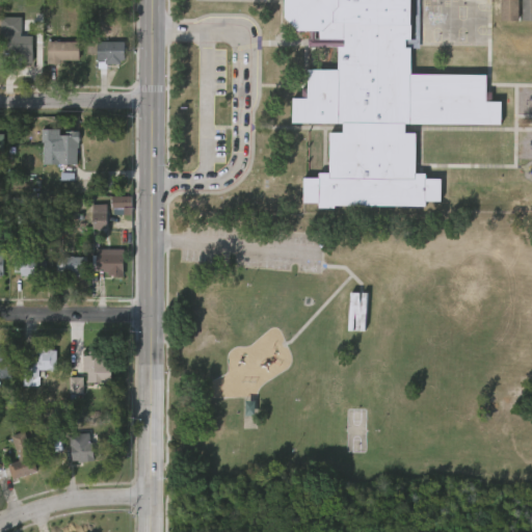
[(531,0),(531,21),(522,21),(522,0),(517,0),(517,21),(500,21),(500,0),(419,0),(419,49),(408,49),(408,76),(484,76),(484,90),(491,90),(490,103),(499,103),(499,123),(403,123),(403,134),(414,134),(413,171),(424,173),(424,178),(439,178),(439,200),(424,200),(424,205),(333,205),(333,207),(317,207),(317,202),(301,202),(301,177),(317,177),(317,171),(327,171),(327,131),(341,131),(341,122),(290,122),(290,100),(300,100),(300,89),(304,89),(306,71),(336,71),(336,48),(306,48),(306,41),(309,41),(309,33),(293,32),(282,20),(282,0),(531,0)]
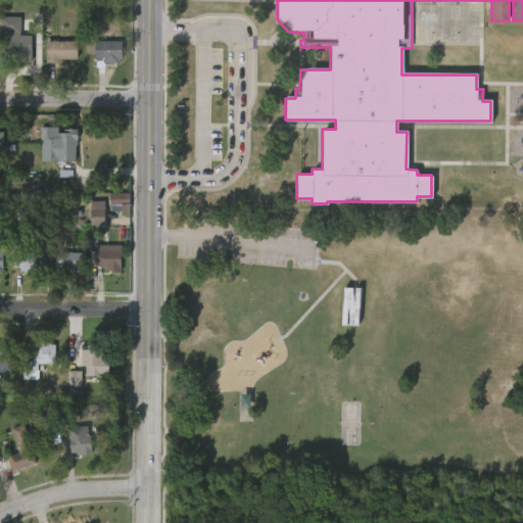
[(21,19),(20,35),(33,36),(32,63),(16,62),(17,52),(3,52),(3,35),(4,35),(4,31),(0,31),(1,16),(21,17),(21,19)]
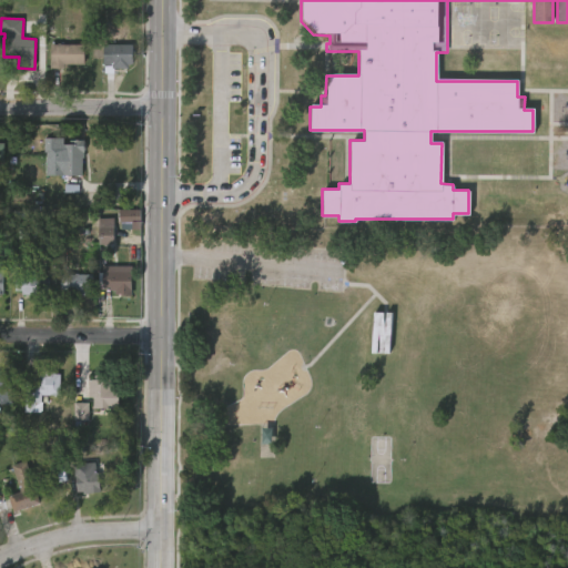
[(82,46),(81,66),(62,64),(62,69),(48,69),(49,44),(82,46)]
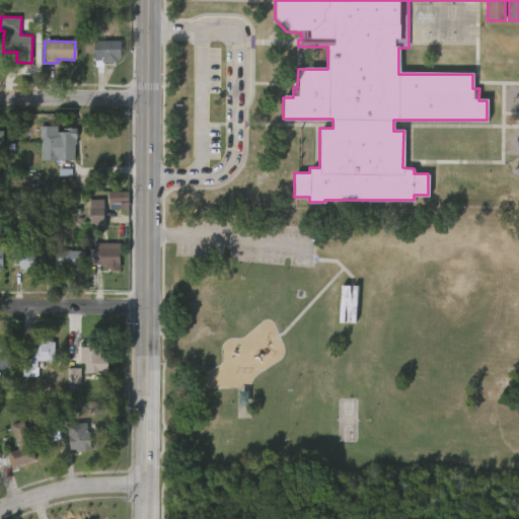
[(116,60),(116,64),(101,63),(101,60),(93,60),(93,41),(120,42),(120,60),(116,60)]
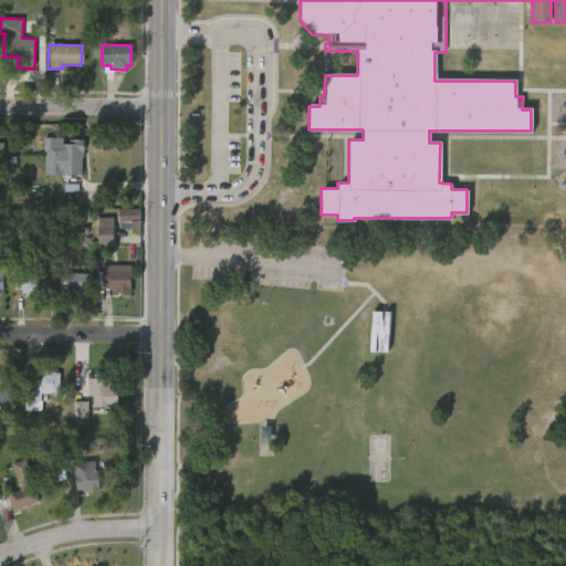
[(62,136),(62,143),(65,143),(66,139),(83,139),(83,157),(81,157),(80,174),(60,174),(61,164),(58,164),(58,154),(60,154),(60,152),(42,152),(42,136),(62,136)]
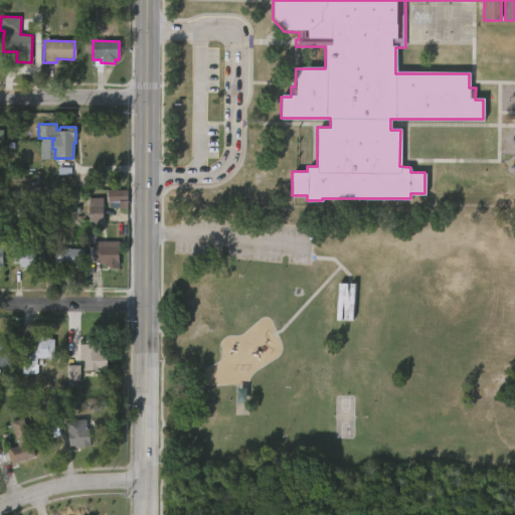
[(127,190),(109,190),(109,208),(127,207),(127,190)]
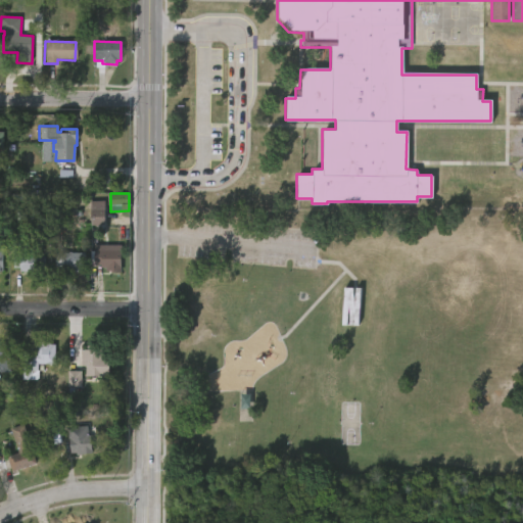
[(105,201),(92,201),(91,226),(104,227),(105,201)]
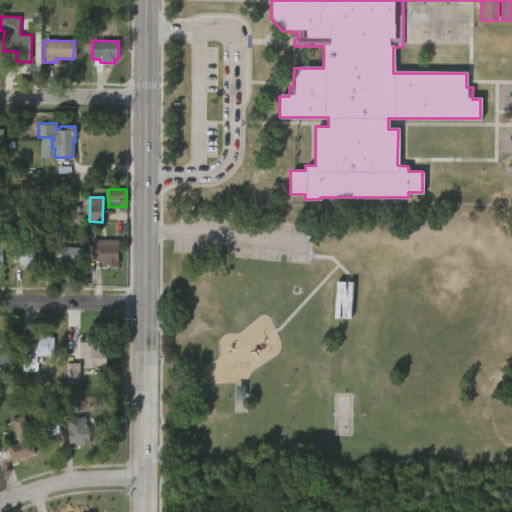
[(42,235),(35,235),(35,213),(50,213),(50,235),(42,235)]
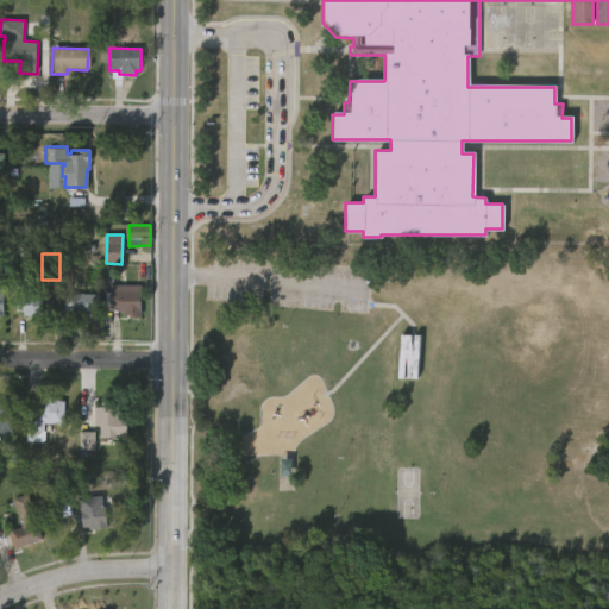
[(51,314),(51,318),(22,316),(22,313),(14,313),(16,287),(37,288),(37,299),(52,299),(51,314)]
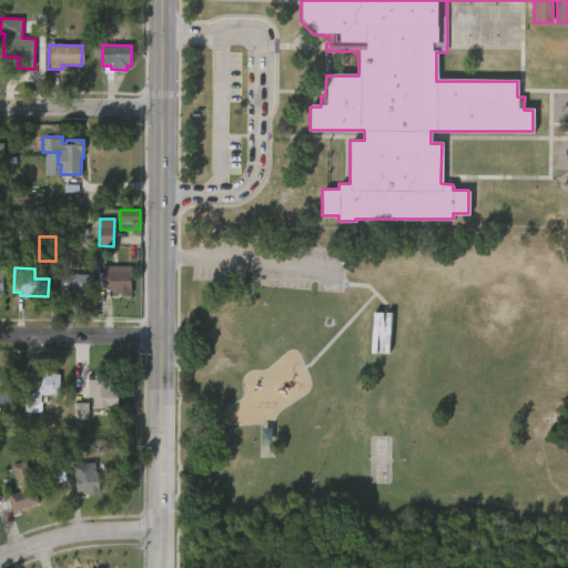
[(130,274),(130,298),(112,297),(112,291),(101,291),(101,273),(130,274)]
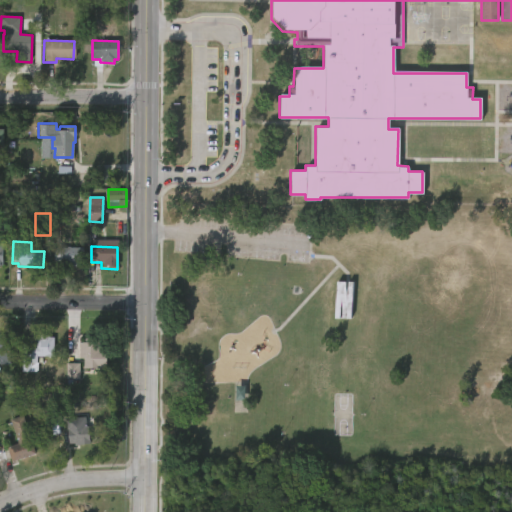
[(82,248),(82,266),(68,266),(68,264),(60,264),(60,262),(54,262),(54,248),(82,248)]
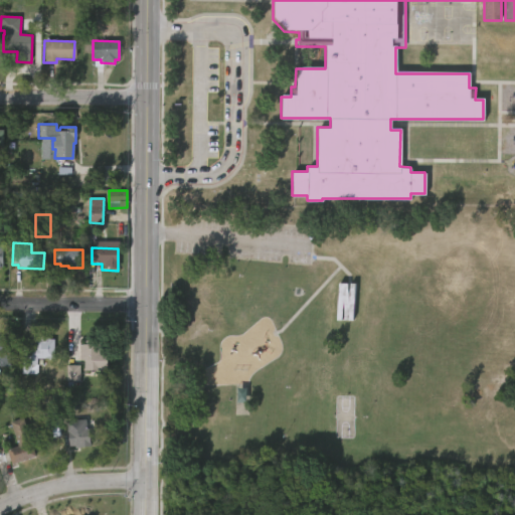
[(353,285),(352,322),(335,321),(337,284),(353,285)]
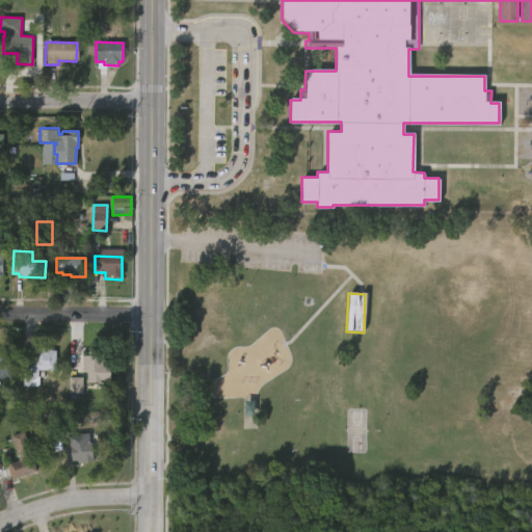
[(54,349),(54,370),(36,370),(36,377),(31,377),(30,386),(21,386),(21,358),(27,358),(27,352),(33,352),(33,349),(40,349),(40,347),(49,347),(49,349),(54,349)]
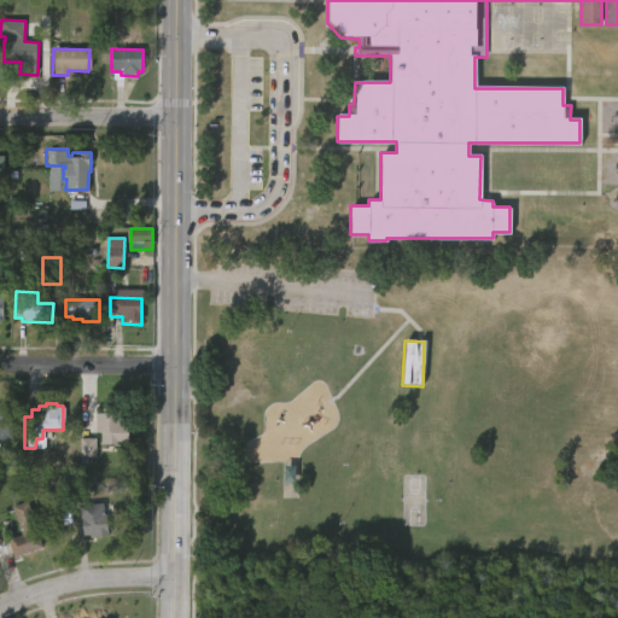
[(0,404),(13,407),(12,436),(6,436),(6,441),(0,441),(0,404)]
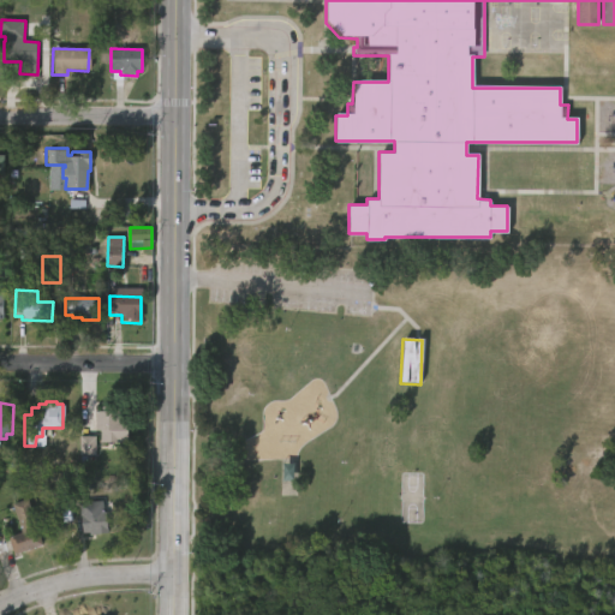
[(118,405),(118,418),(125,418),(125,441),(99,441),(99,429),(95,429),(94,423),(94,410),(100,410),(100,405),(118,405)]
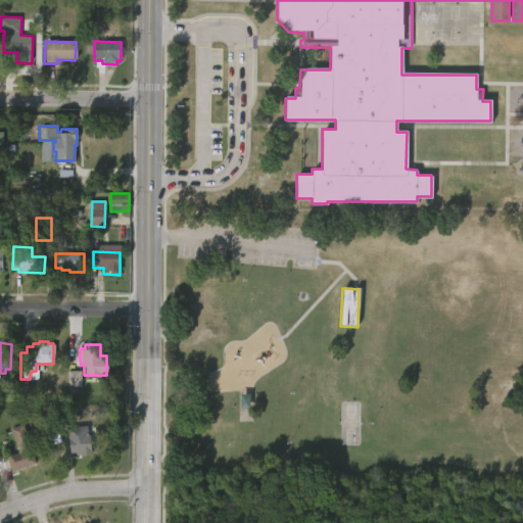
[(68,387),(82,387),(82,371),(68,371),(68,387)]
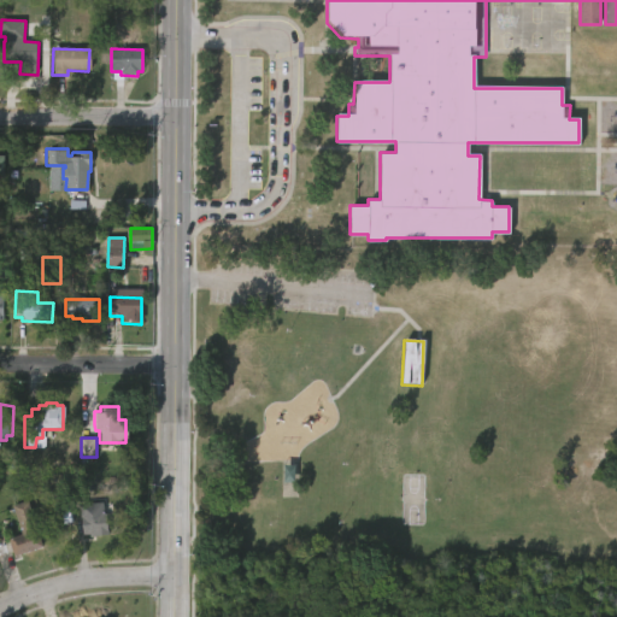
[(13,558),(7,541),(22,536),(12,507),(29,501),(45,548),(13,558)]
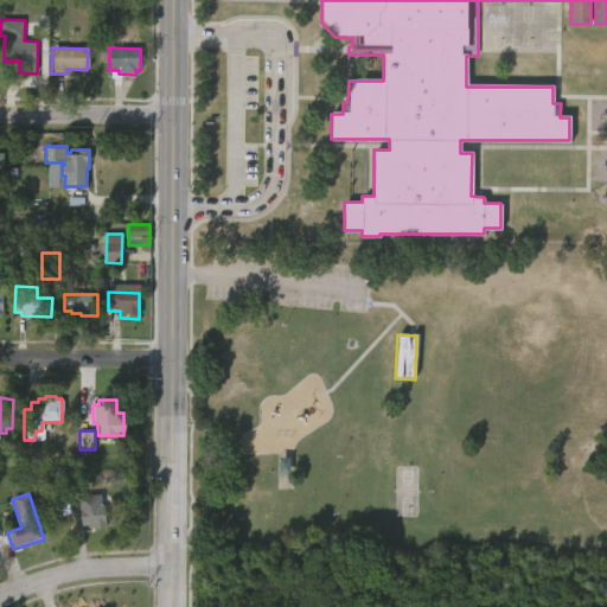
[(101,493),(103,526),(83,528),(83,525),(78,525),(76,494),(101,493)]
